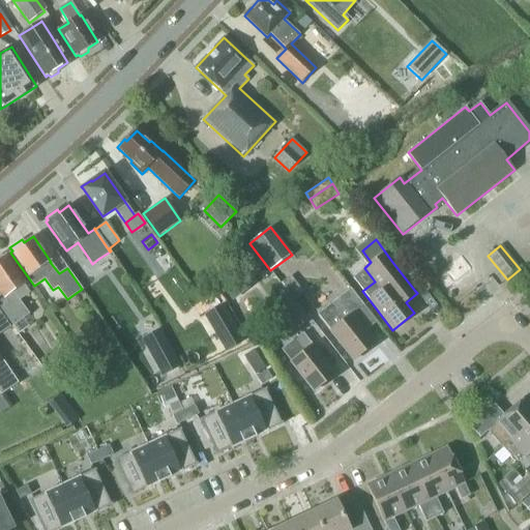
[(0,307),(13,326),(29,315),(20,300),(30,293),(24,285),(25,285),(4,257),(3,258),(0,255),(0,254),(0,307)]
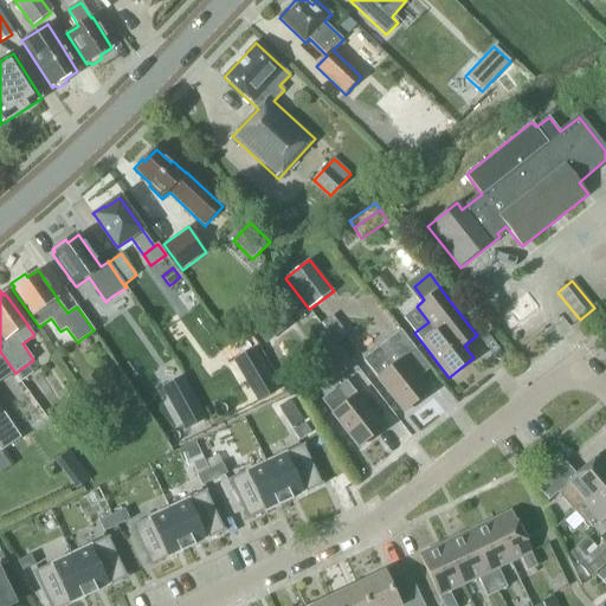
[(430,368),(400,331),(363,360),(378,379),(404,412),(429,393),(418,379),(430,368)]
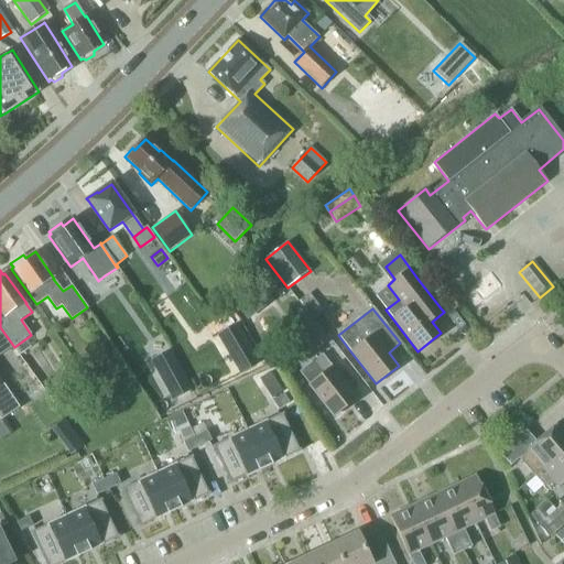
[(307,313),(293,324),(314,353),(329,340),(307,313)]
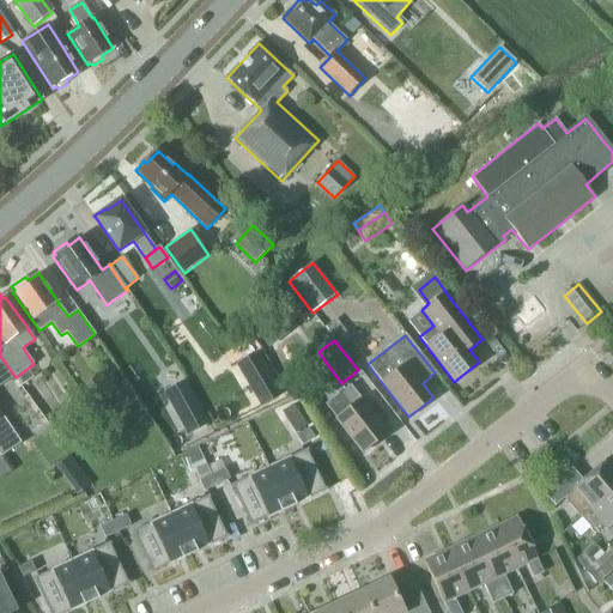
[(281,394),(258,353),(236,365),(261,407),(281,394)]
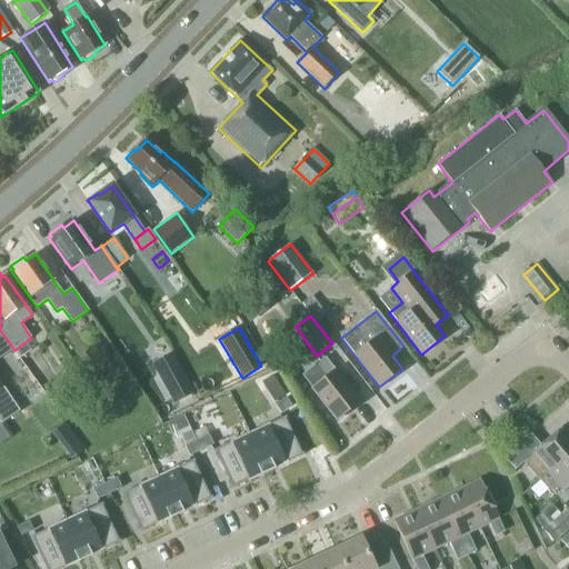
[(0,421),(1,423),(20,411),(3,387),(0,381),(0,360),(11,352),(1,337),(0,336),(0,421)]
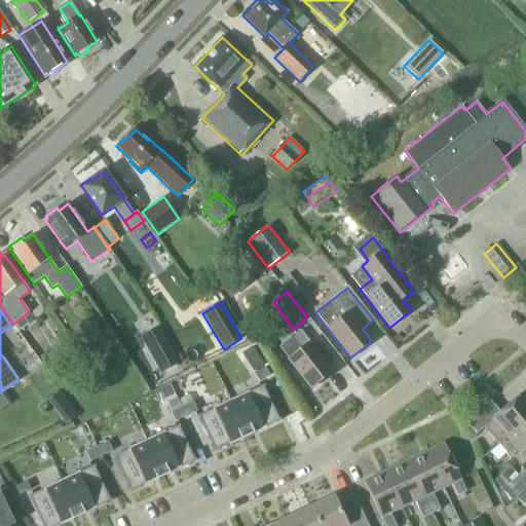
[(179,365),(157,328),(140,337),(161,374),(179,365)]
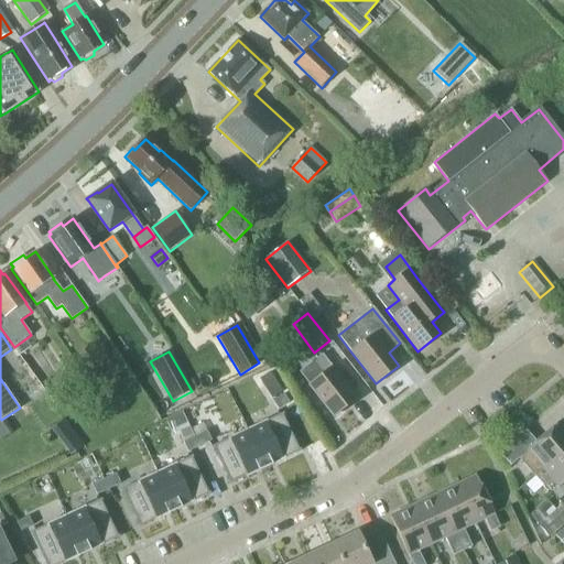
[(320,357),(300,372),(310,386),(334,416),(357,399),(333,368),(332,368),(323,356),(322,355),(320,357)]
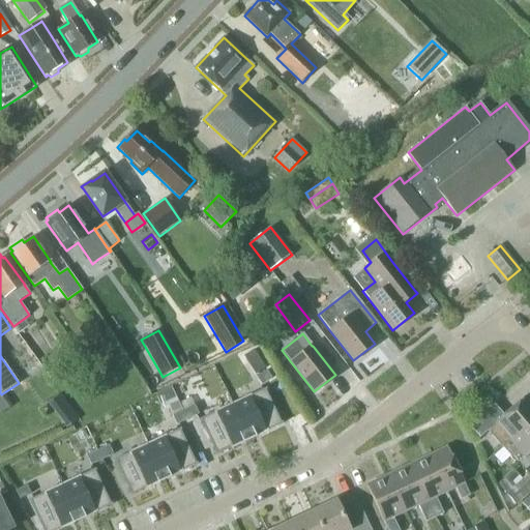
[(255,375),(266,369),(254,350),(243,357),(255,375)]
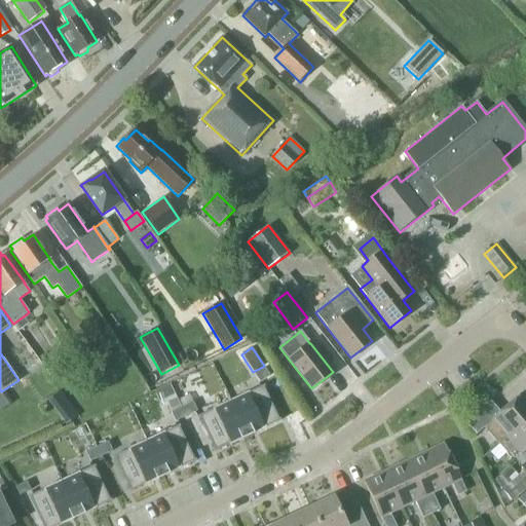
[(67,350),(59,354),(67,368),(74,364),(67,350)]
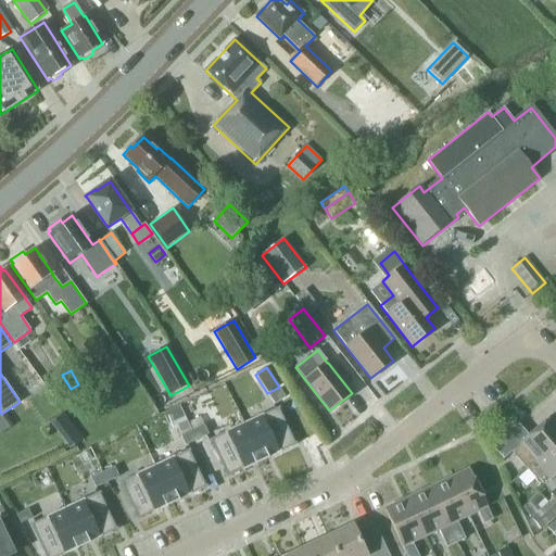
[(274,404),(286,397),(280,389),(268,395),(274,404)]
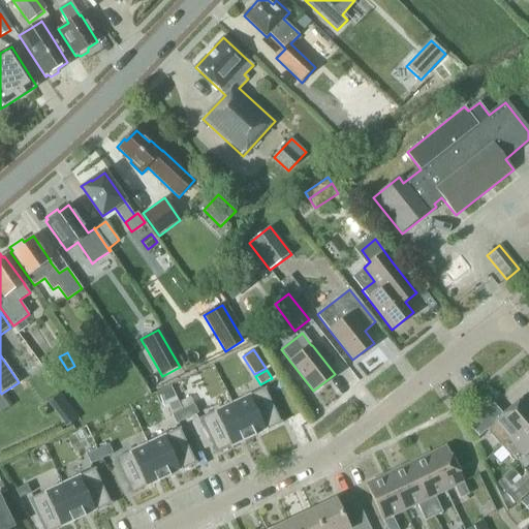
[(266,387),(231,404),(248,438),(249,438),(249,439),(282,424),(282,423),(282,422),(280,423),(265,390),(267,390),(266,387)]
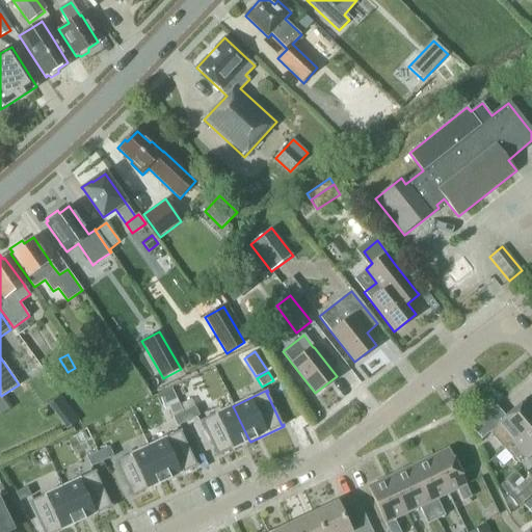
[(0,398),(0,416),(8,410),(1,398),(0,398)]
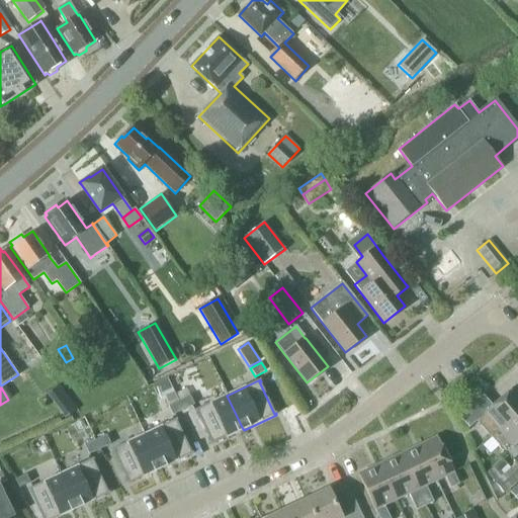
[(481,393),(456,414),(468,428),(477,422),(491,437),(491,436),(498,430),(499,431),(517,414),(517,391),(515,387),(493,407),(481,393)]
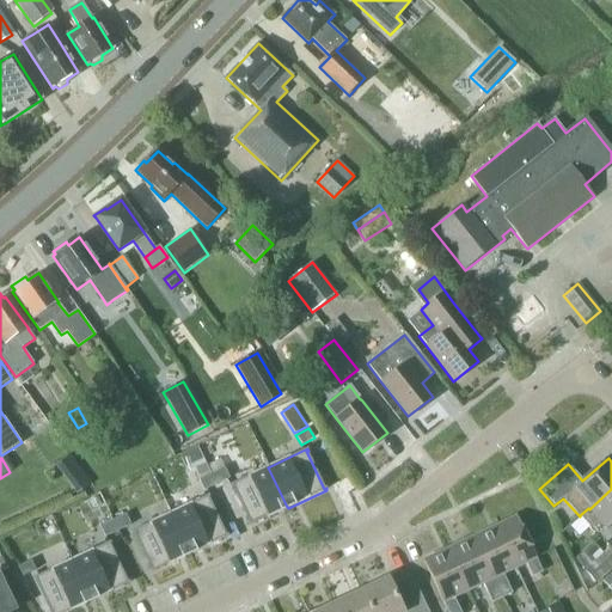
[(207,464),(196,469),(201,479),(212,473),(207,464)]
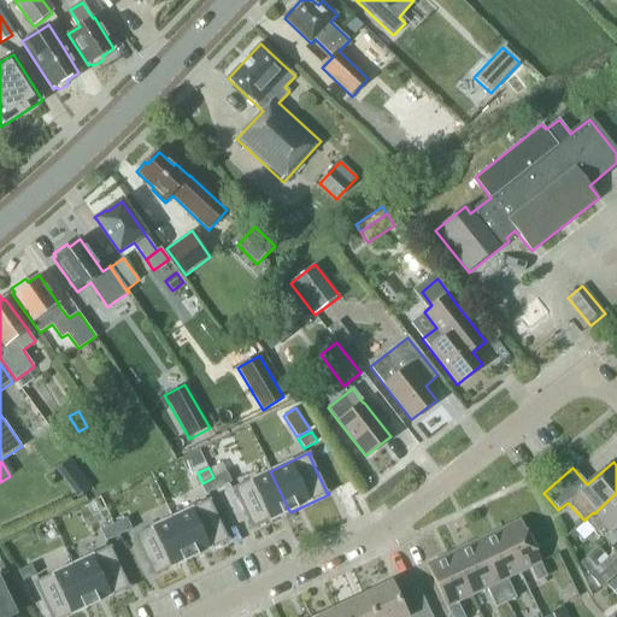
[(213,477),(218,489),(231,482),(227,471),(213,477)]
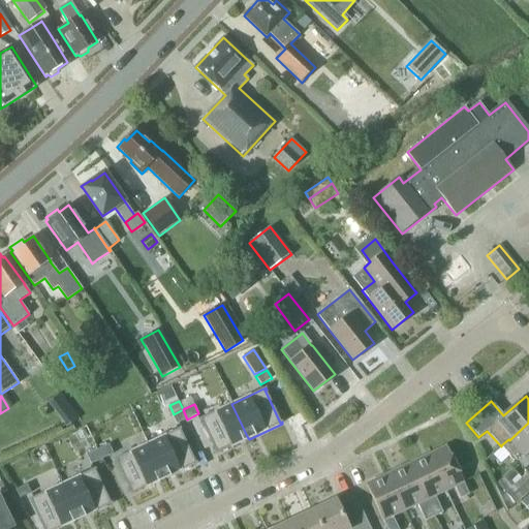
[(215,456),(248,439),(248,438),(231,404),(198,419),(199,422),(200,421),(216,453),(214,454),(215,456)]
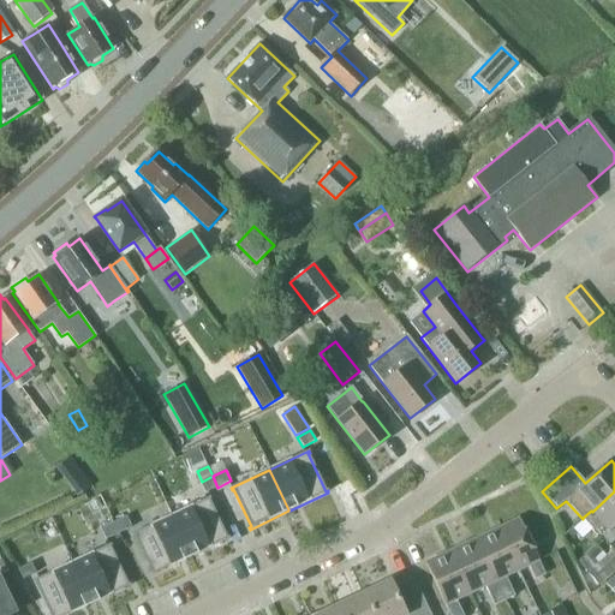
[(218,488),(213,476),(202,482),(199,483),(204,494),(218,488)]
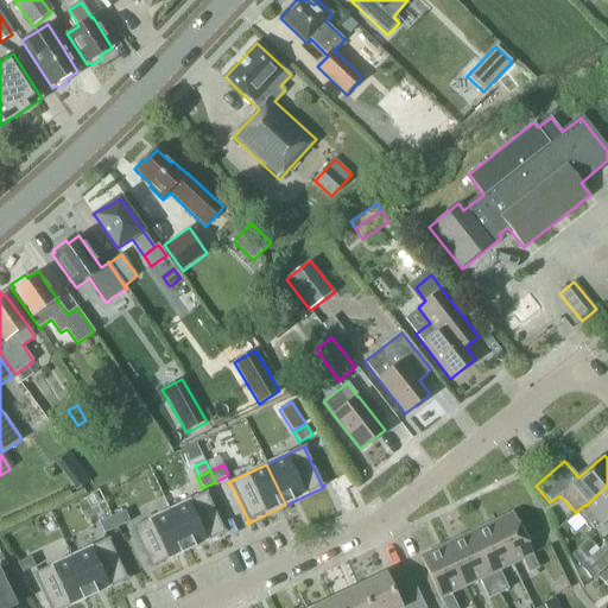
[(584,505),(576,512),(586,524),(584,525),(593,534),(595,532),(606,544),(581,567),(591,578),(607,564),(607,525),(606,523),(607,520),(607,486),(586,506),(584,505)]
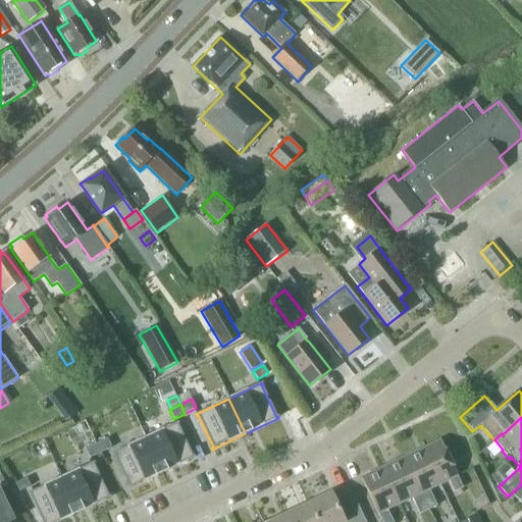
[(162,473),(195,458),(194,456),(193,457),(177,424),(178,424),(177,422),(145,438),(161,472),(162,473)]
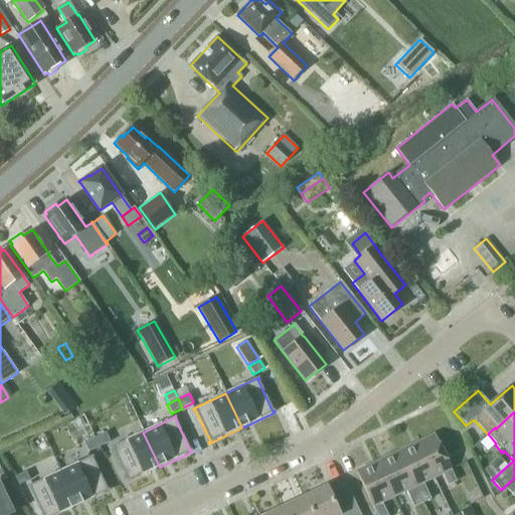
[(106,433),(95,439),(100,448),(111,443),(106,433)]
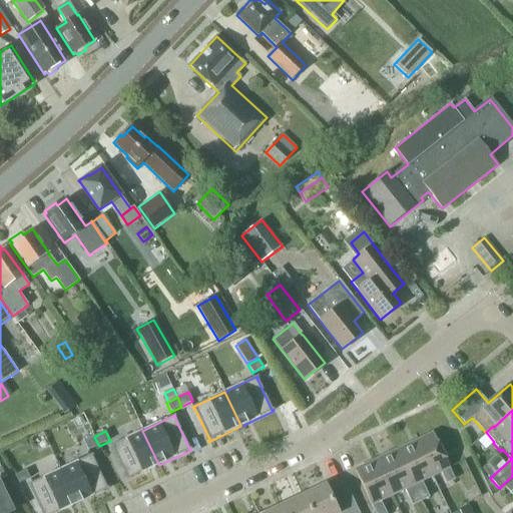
[(158,465),(158,464),(142,431),(109,446),(110,448),(111,447),(126,479),(125,479),(126,481),(158,465)]
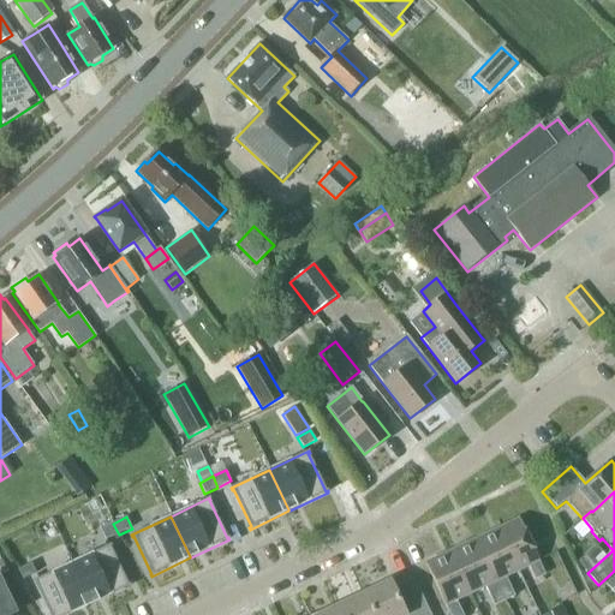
[(535,580),(544,575),(538,561),(519,519),(495,531),(515,572),(529,566),(535,580)]
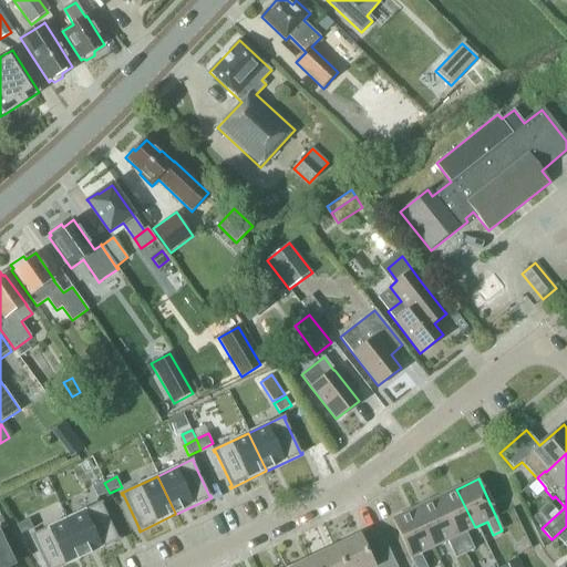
[(98,498),(110,493),(104,483),(92,488),(98,498)]
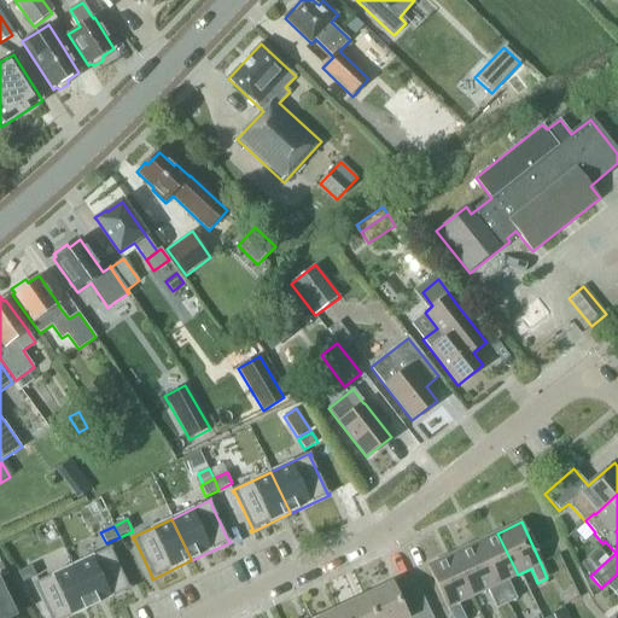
[(508,579),(518,575),(497,534),(474,544),(503,606),(517,600),(508,579)]
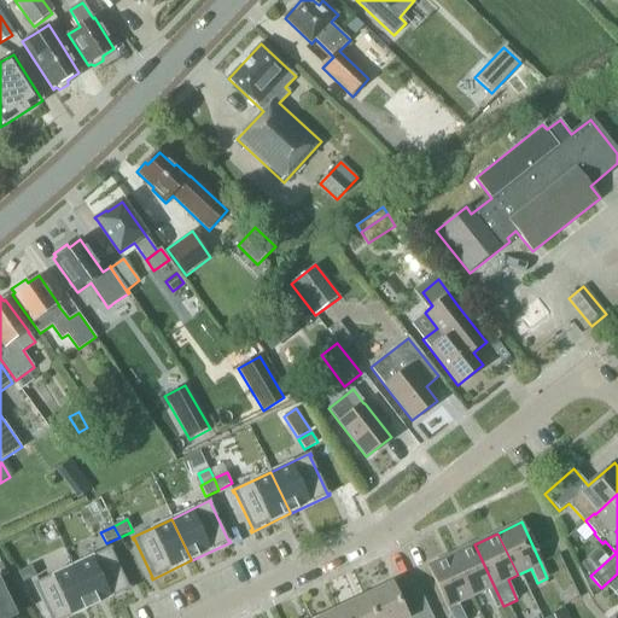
[(496,610),(503,606),(474,544),(452,555),(471,598),(487,589),(496,610)]
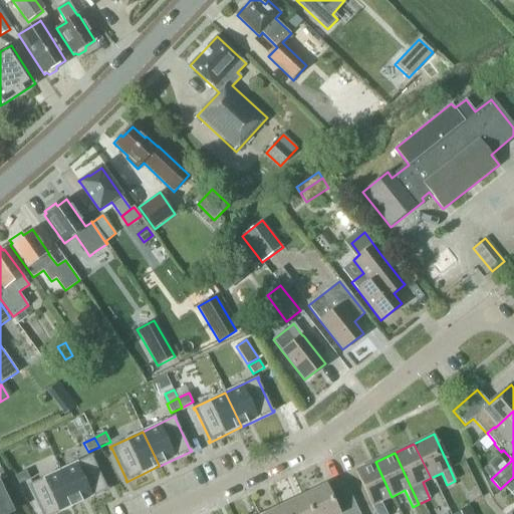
[(92,455),(60,471),(76,504),(76,505),(109,490),(108,488),(107,489),(92,457),(93,457),(92,455)]
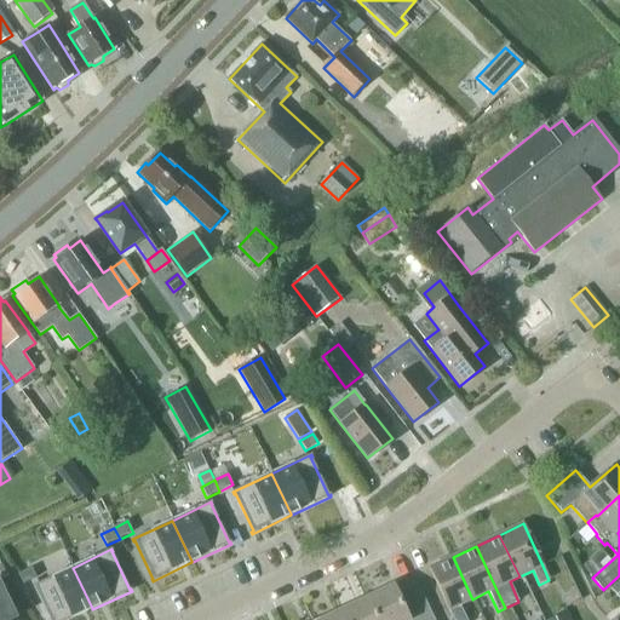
[(466,619),(459,606),(472,600),(453,557),(429,568),(451,616),(452,615),(453,619),(466,619)]
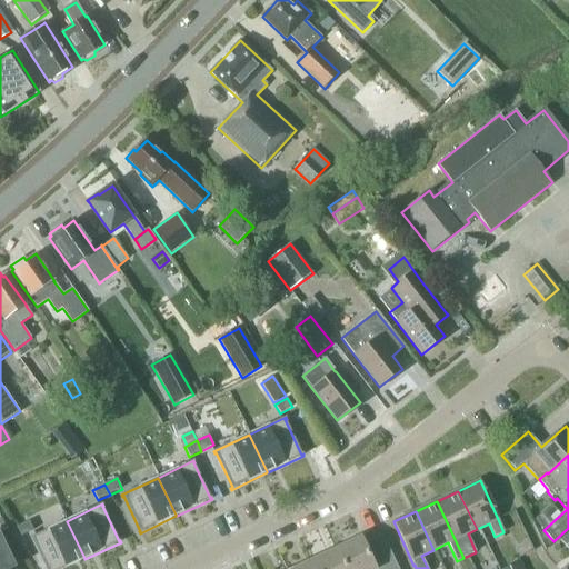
[(17,527),(21,537),(33,531),(29,521),(17,527)]
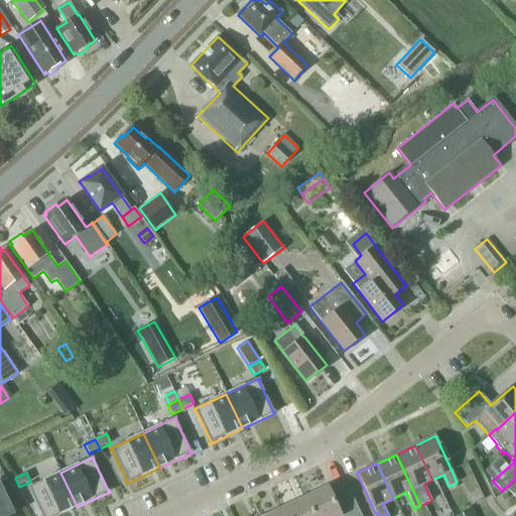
[(76,507),(77,506),(60,473),(27,488),(28,489),(29,489),(41,515),(57,515),(77,507),(76,507)]
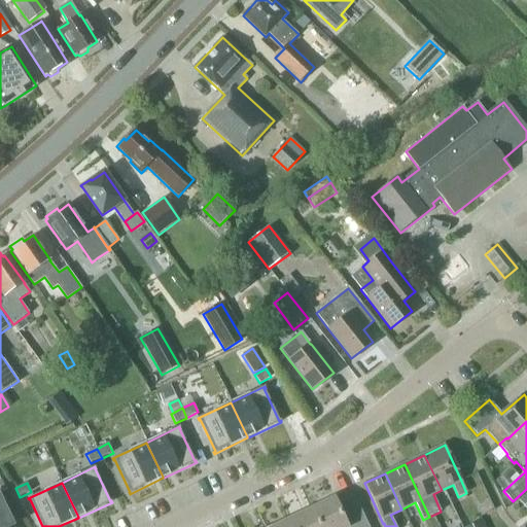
[(369,526),(354,496),(337,504),(334,497),(311,508),(320,526),(369,526)]
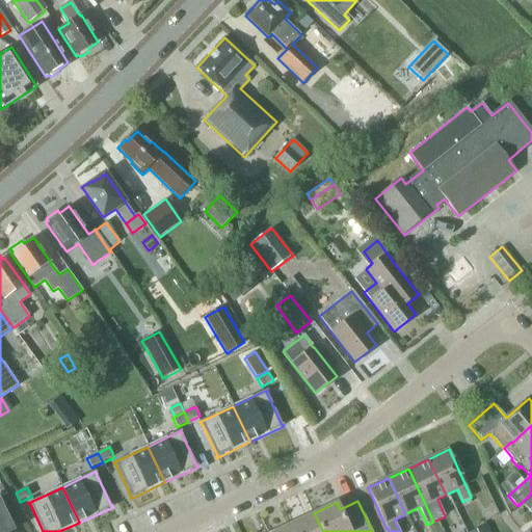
[(10,531),(14,531),(0,503),(0,531),(10,531)]
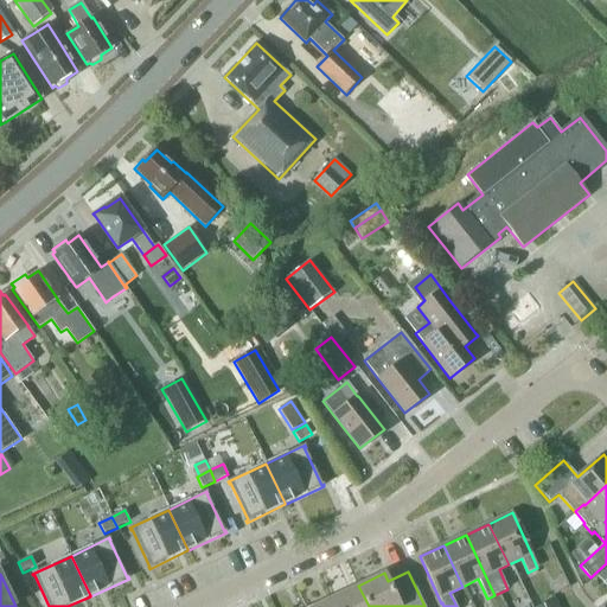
[(369,606),(358,586),(333,598),(337,606),(369,606)]
